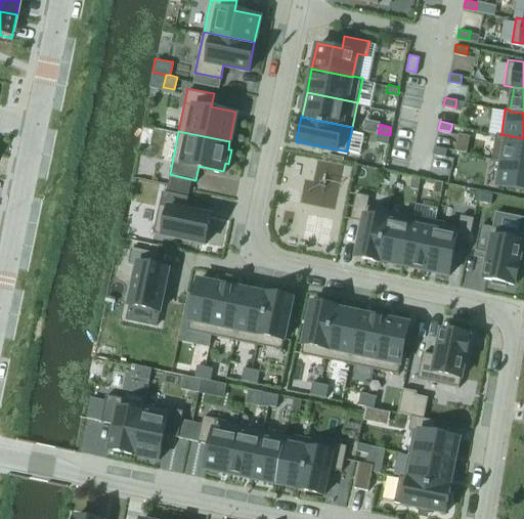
[(388,142),(390,135),(378,132),(376,140),(388,142)]
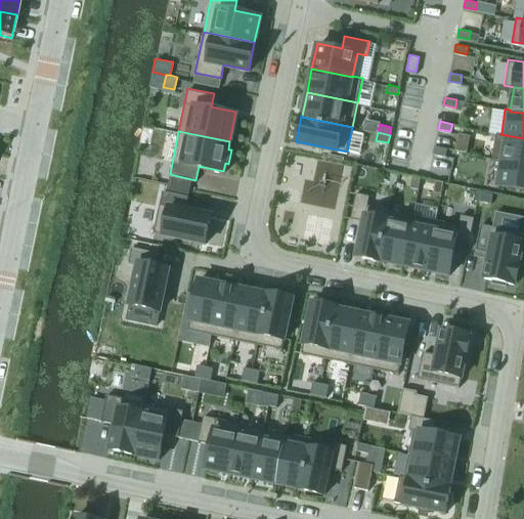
[(496,132),(492,158),(501,160),(523,163),(523,138),(500,134),(501,133),(496,132)]
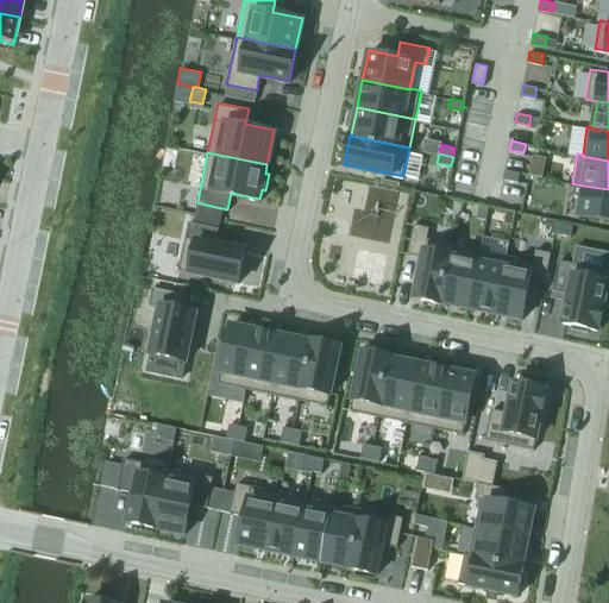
[(506,169),(503,177),(518,181),(520,171),(506,169)]
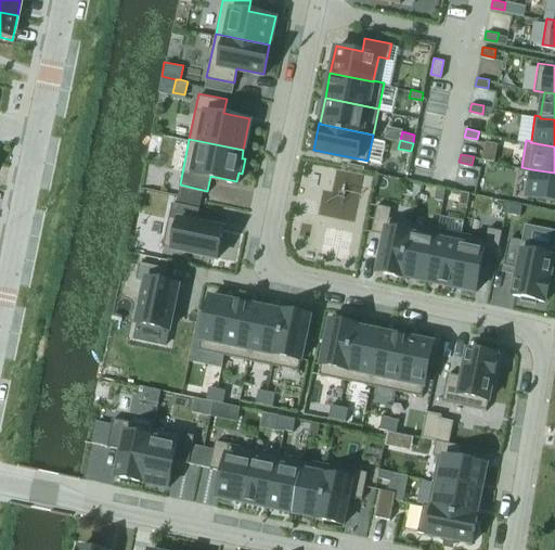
[(554,173),(531,169),(527,195),(554,199),(554,173)]
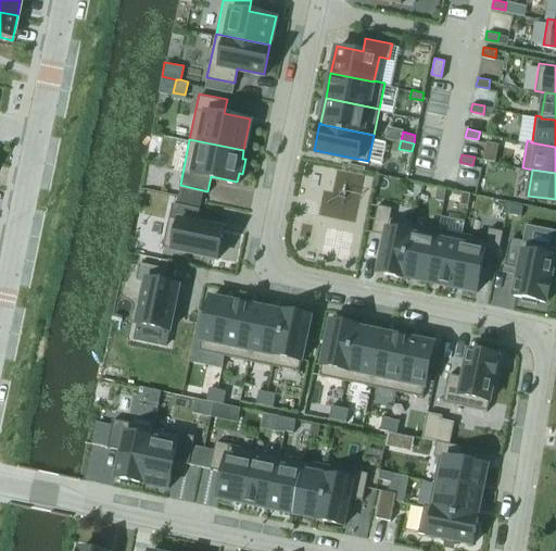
[(438,185),(436,198),(444,199),(446,187),(438,185)]
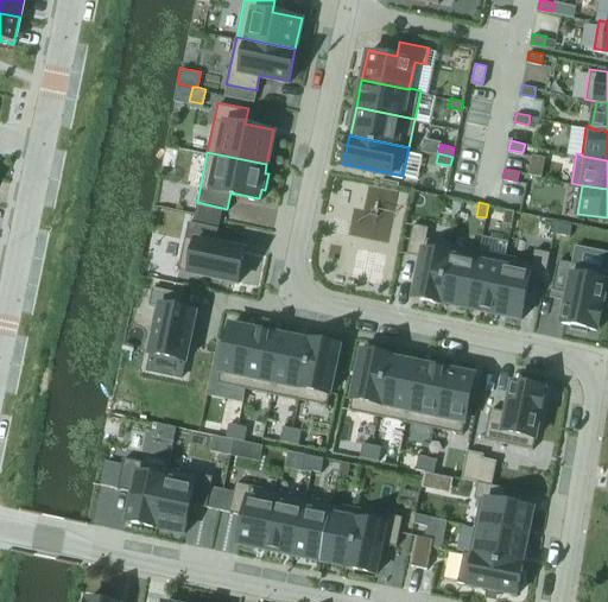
[(505,208),(502,221),(512,223),(514,209),(505,208)]
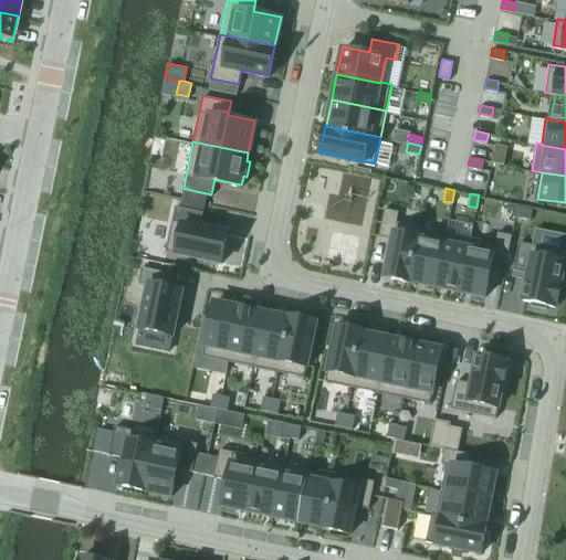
[(176,204),(166,250),(221,262),(228,231),(200,225),(203,211),(176,204)]
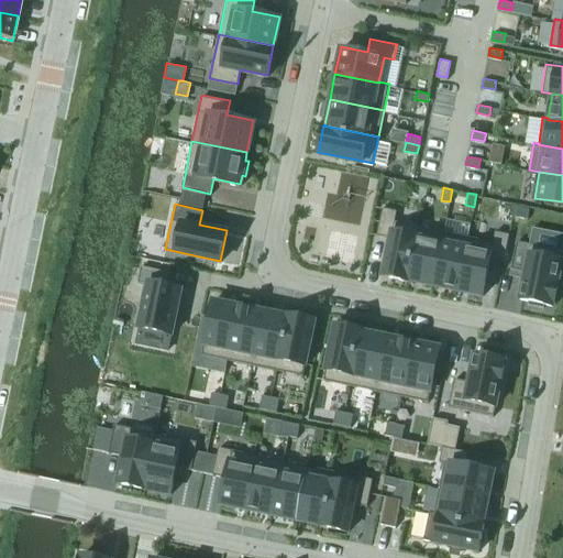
[(517,204),(515,214),(527,216),(529,206),(517,204)]
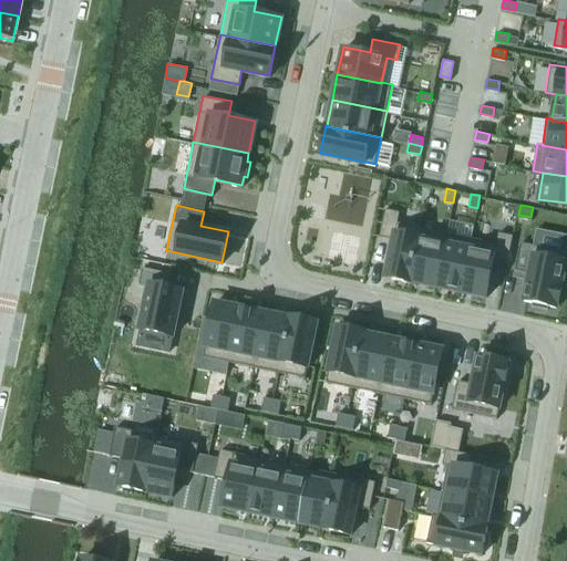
[(393,237),(384,277),(410,281),(420,231),(397,226),(400,210),(385,207),(379,235),(393,237)]
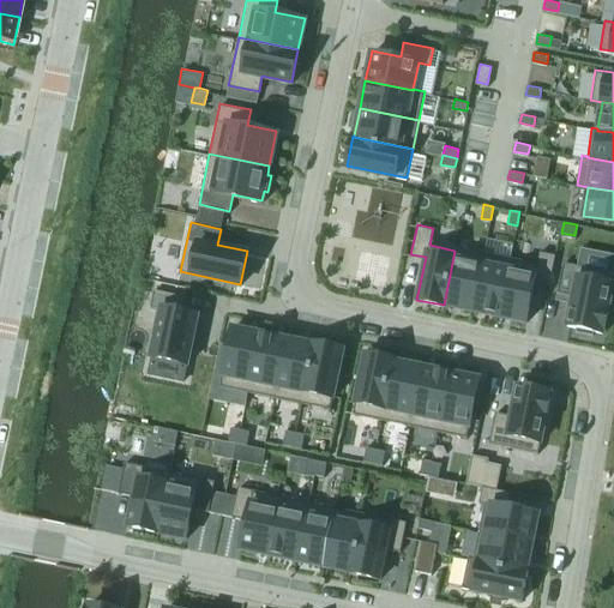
[(455,251),(444,305),(446,306),(446,304),(471,309),(483,251),(456,245),(455,251)]
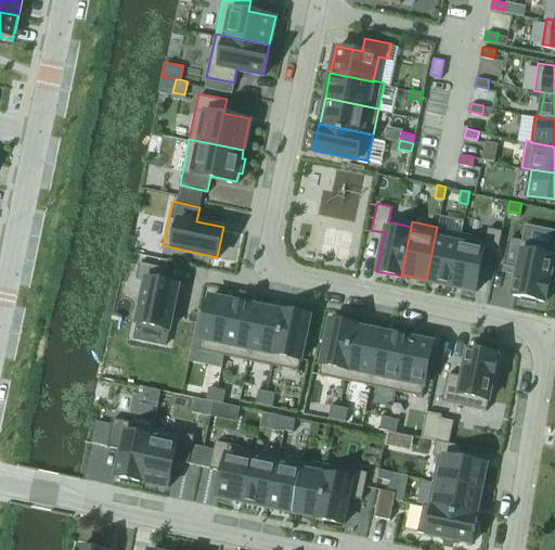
[(437,227),(426,280),(451,284),(462,231),(437,227)]
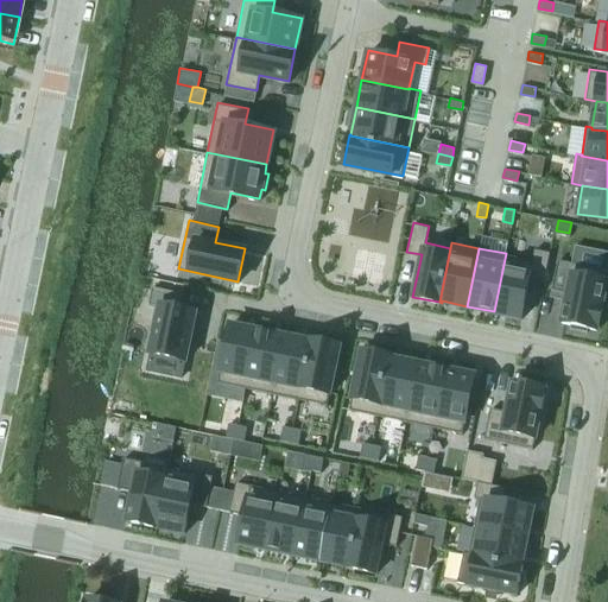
[(506,253),(494,311),(521,317),(530,277),(544,280),(550,251),(534,248),(532,259),(506,253)]
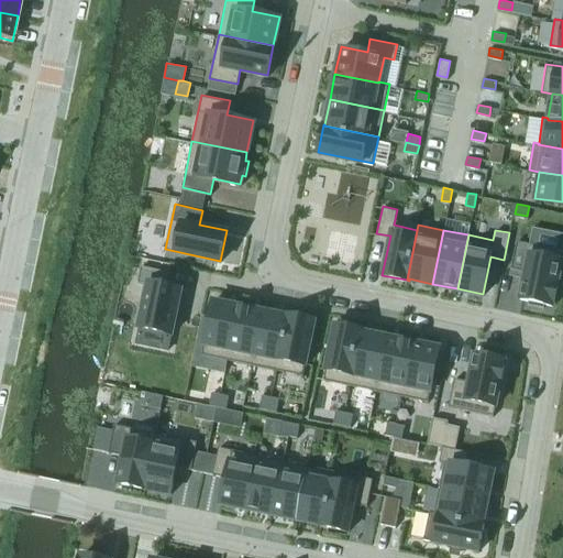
[(562,249),(517,240),(510,267),(526,271),(520,297),(529,299),(528,303),(543,306),(543,303),(553,304),(562,253),(562,249)]
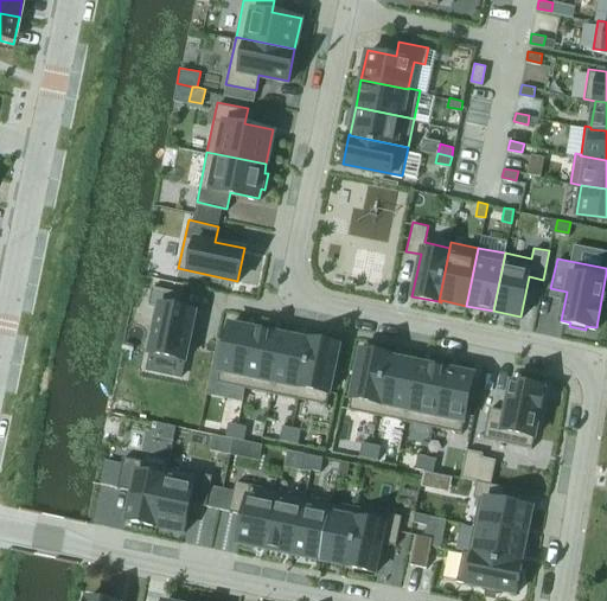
[(159,305),(149,351),(185,358),(196,311),(178,307),(181,292),(152,285),(148,302),(159,305)]
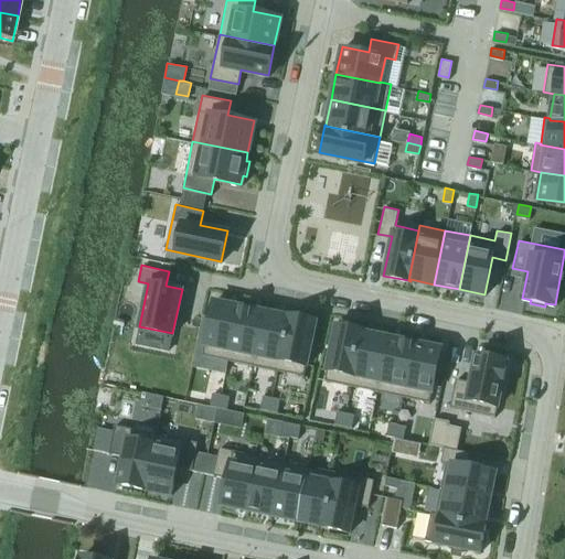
[(202,354),(227,358),(240,304),(213,300),(202,354)]
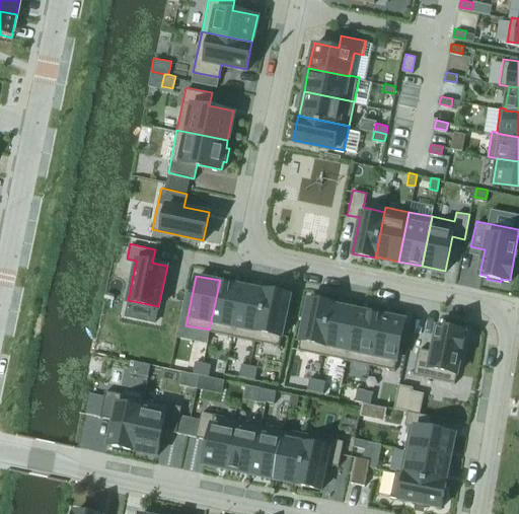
[(220,280),(209,329),(233,335),(243,285),(220,280)]
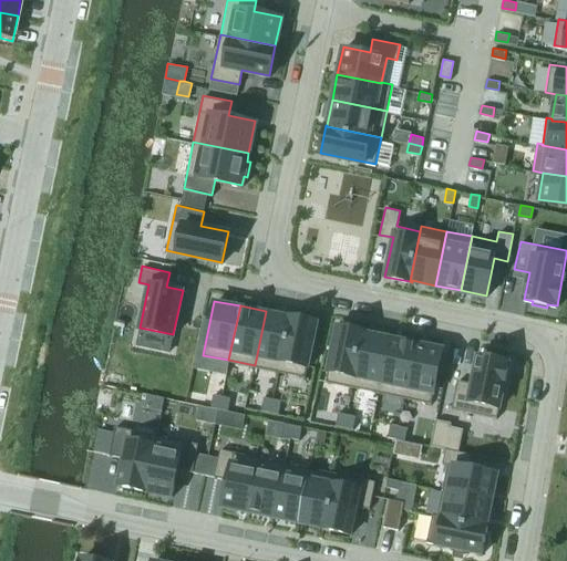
[(266,311),(255,365),(278,371),(289,317),(266,311)]
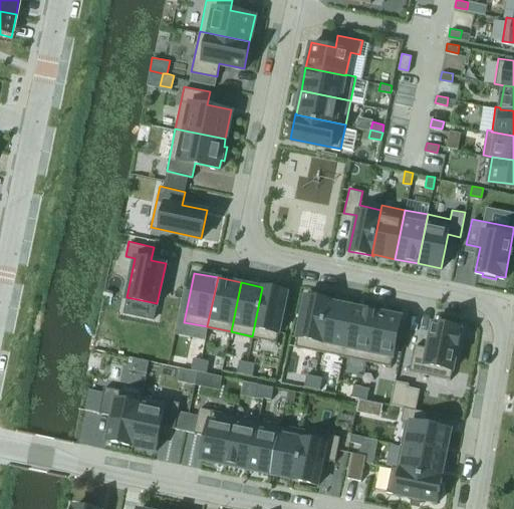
[(262,287),(252,336),(277,341),(287,291),(262,285),(262,287)]
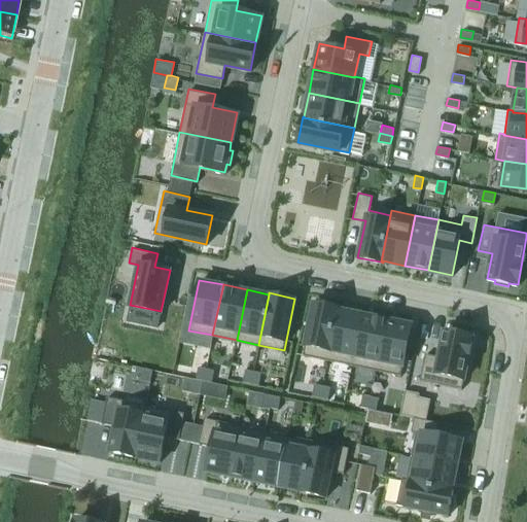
[(313,302),(303,354),(327,359),(338,309),(339,309),(340,308),(313,302)]
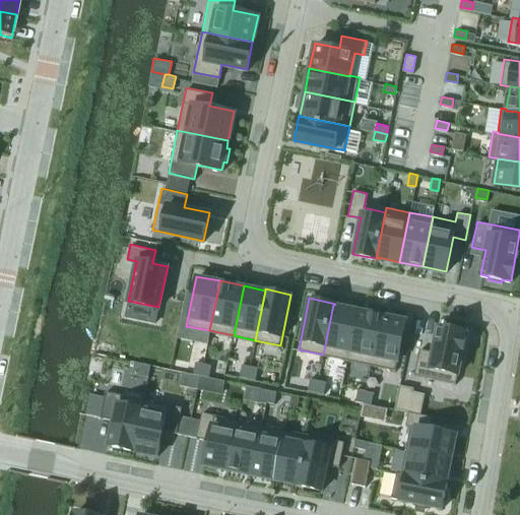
[(333,305),(323,355),(347,359),(358,309),(334,305),(333,305)]
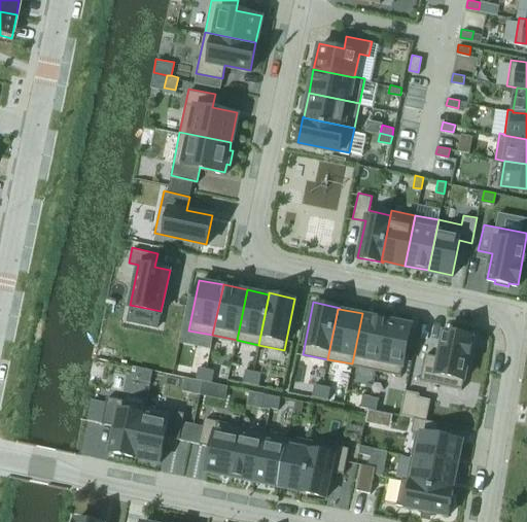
[(362,313),(352,363),(376,369),(387,318),(362,313)]
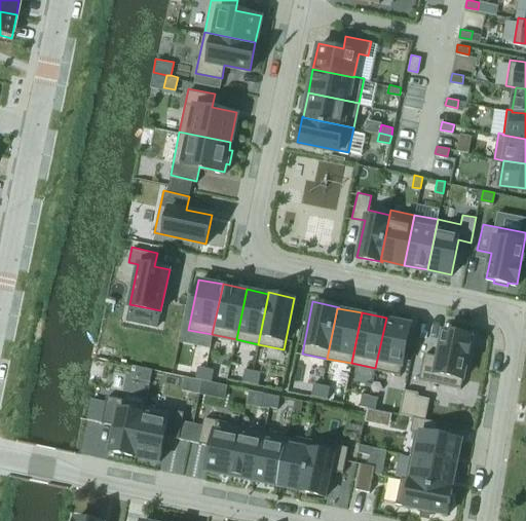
[(386,318),(375,368),(401,373),(411,323),(386,318)]
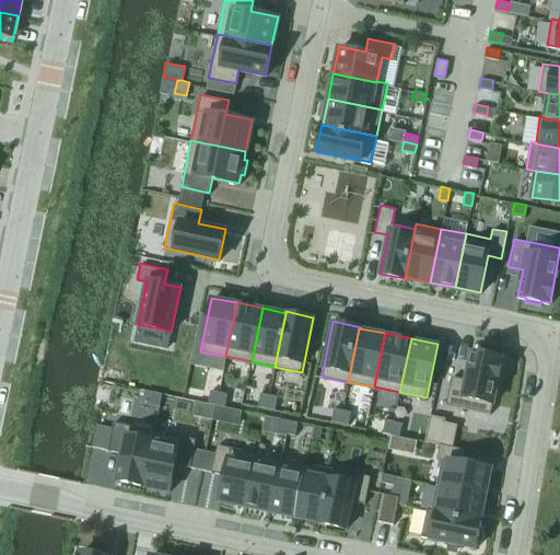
[(452,376),(446,403),(491,412),(502,357),(471,351),(466,378),(452,376)]
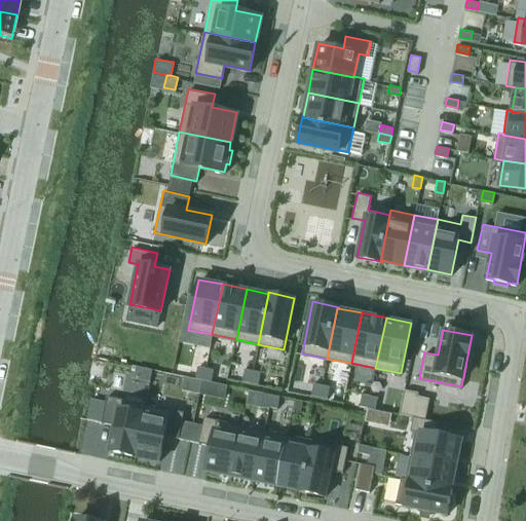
[(197,365),(195,377),(203,378),(205,367),(197,365)]
